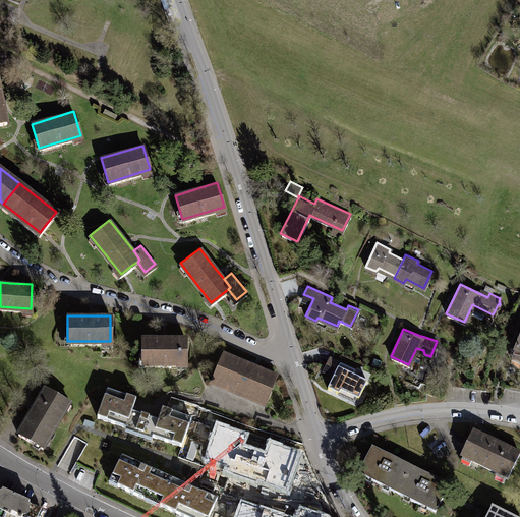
[(519,331),(519,332),(518,332),(517,334),(516,336),(516,338),(517,339),(510,356),(519,359),(519,331)]
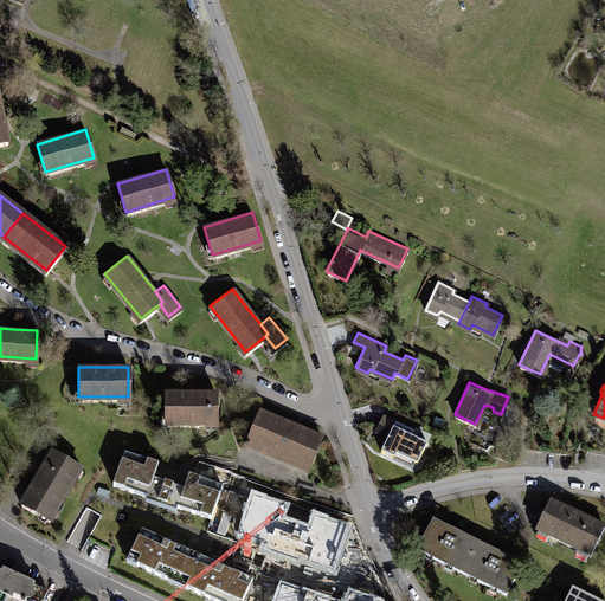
[(216,392),(165,392),(165,421),(216,421),(216,392)]
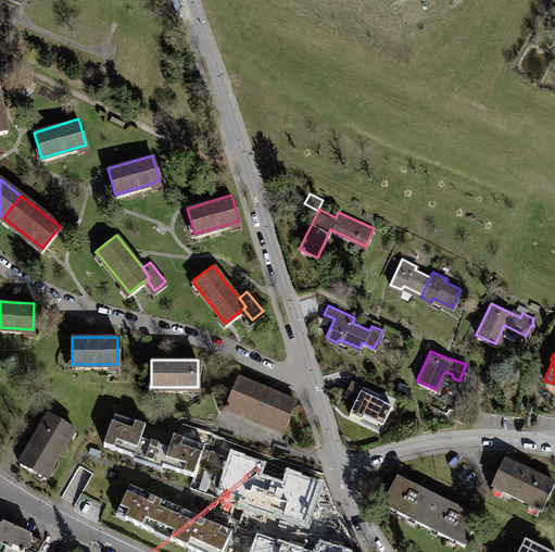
[(238,376),(226,404),(254,416),(253,418),(263,423),(264,419),(281,427),(293,399),(269,389),(238,376)]
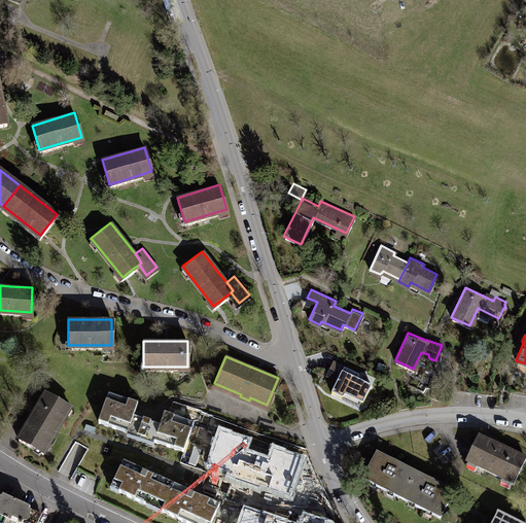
[(358,372),(332,360),(328,369),(339,373),(332,387),(361,401),(370,382),(356,376),(358,372)]
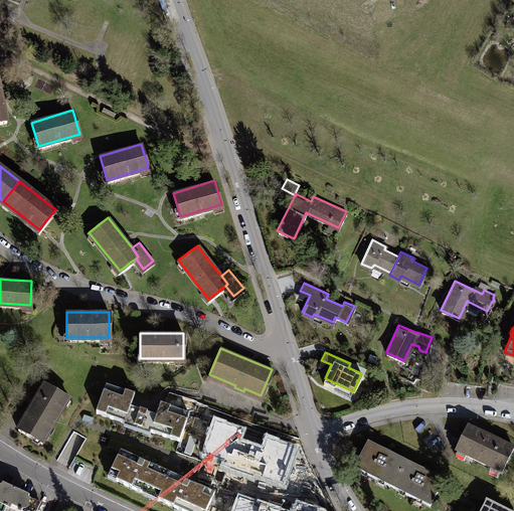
[(133,391),(105,380),(95,409),(176,440),(187,410),(159,400),(155,411),(130,402),(133,391)]
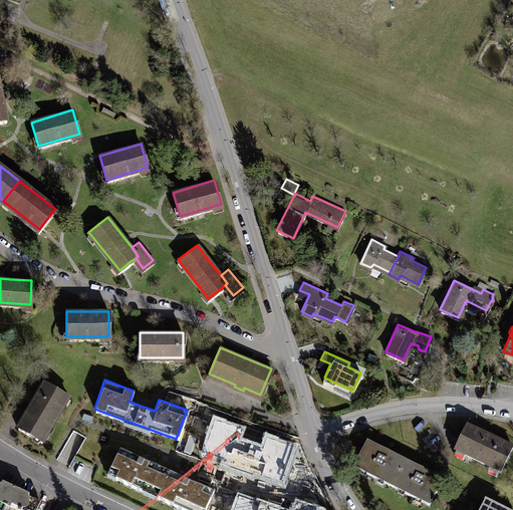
[(44,380),(17,426),(41,440),(67,394),(44,380)]
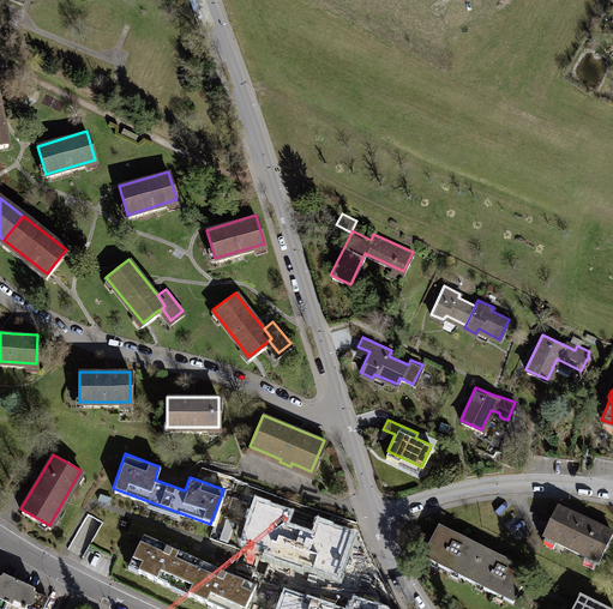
[(289,511),(256,500),(241,540),(268,548),(265,554),(302,566),(304,562),(336,574),(350,532),(319,522),(313,536),(284,525),(289,511)]
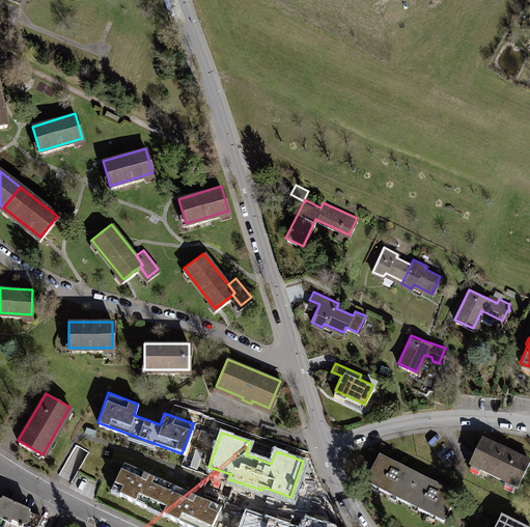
[(481,436),(470,462),(517,483),(528,459),(481,436)]
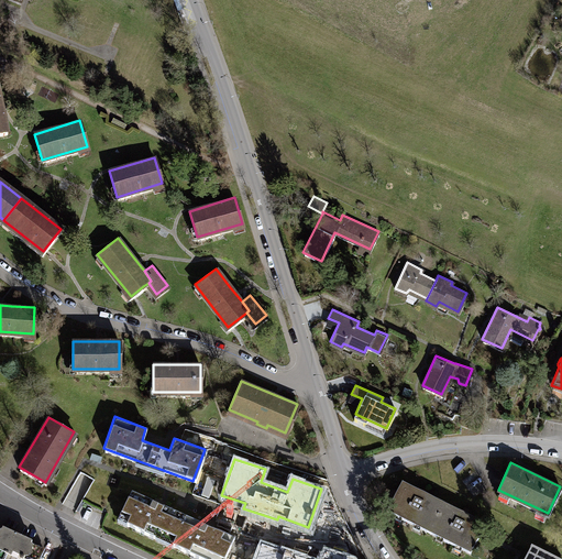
[(386,508),(428,529),(443,500),(400,479),(386,508)]
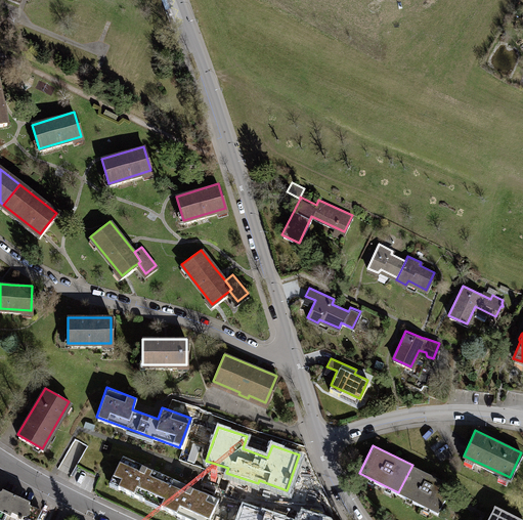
[(148,491),(155,494),(164,473),(151,468),(149,469),(142,466),(142,463),(122,455),(112,475),(120,479),(117,486),(144,499),(148,491)]
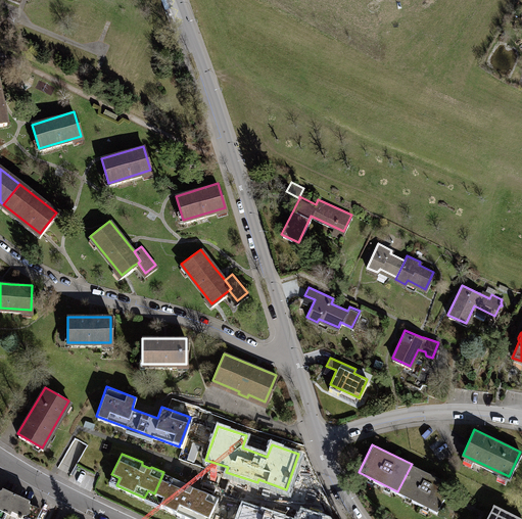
[(451,482),(412,464),(397,491),(436,511),(451,482)]
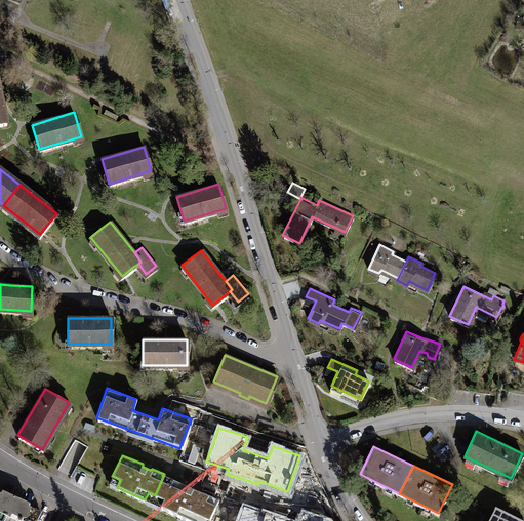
[(188,485),(164,474),(155,495),(163,499),(161,506),(193,520),(197,520),(200,516),(208,519),(217,498),(198,489),(196,490),(189,487),(188,485)]
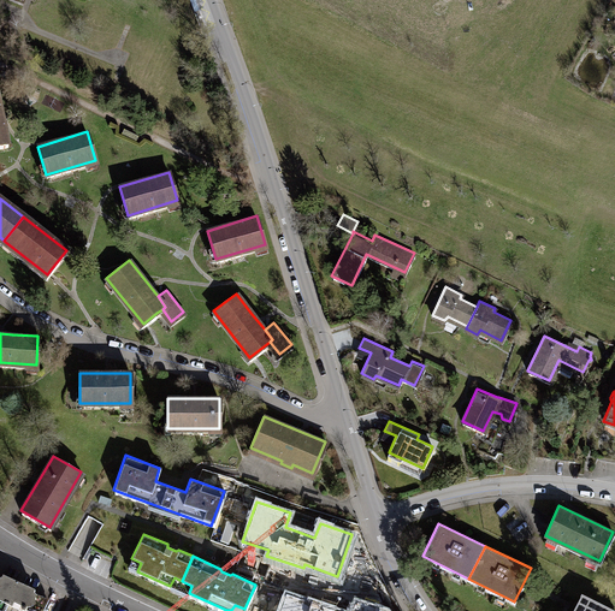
[(0,610),(22,610),(23,610),(24,606),(28,599),(35,595),(31,591),(34,587),(3,574),(1,575),(0,575),(0,610)]
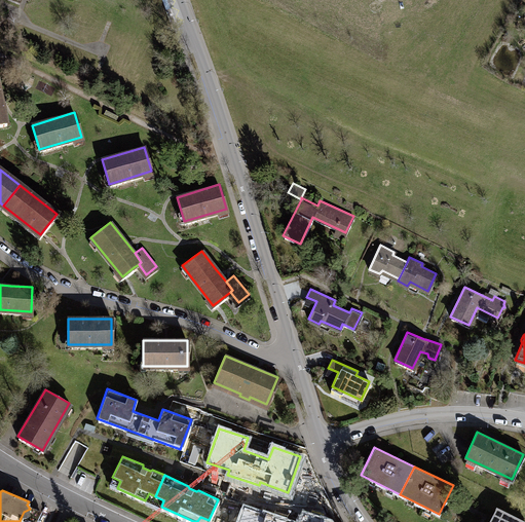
[(34,521),(40,510),(27,505),(30,509),(24,512),(21,518),(30,521),(34,521)]
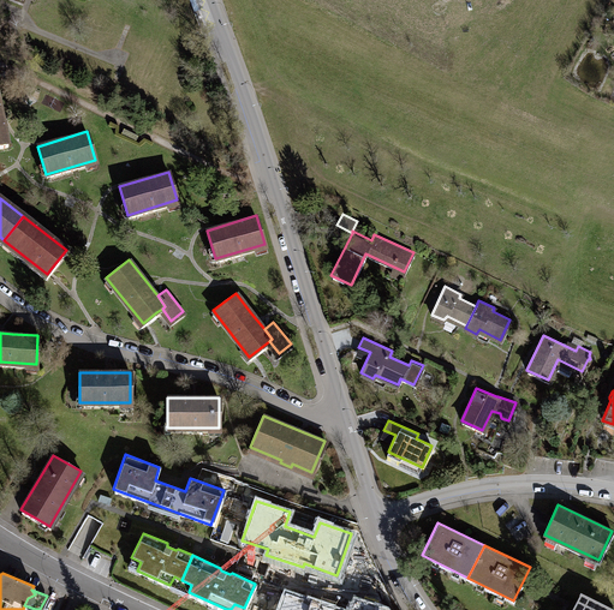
[(341,609),(286,591),(279,609),(341,609)]
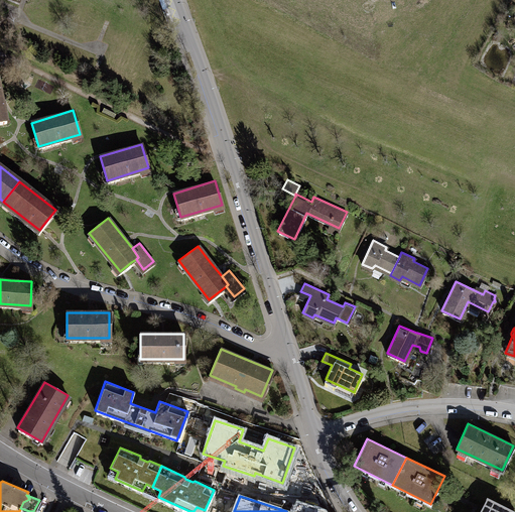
[(487,498),(479,511),(514,511),(487,498)]
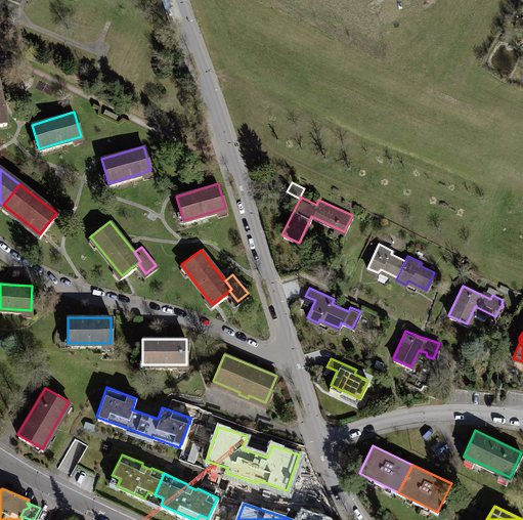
[(448,519),(422,507),(415,519),(448,519)]
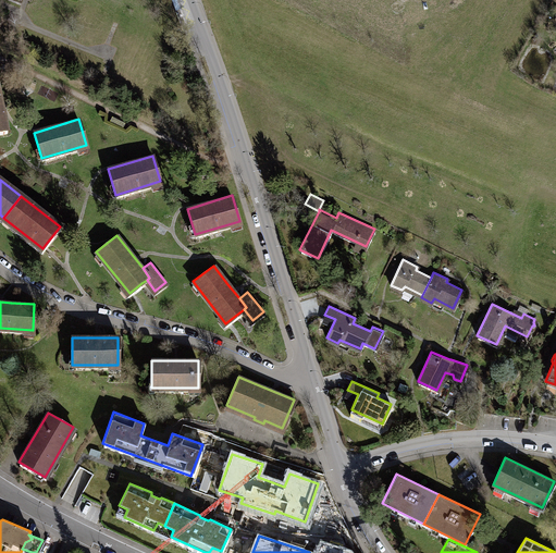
[(349,552),(321,543),(317,552),(349,552)]
